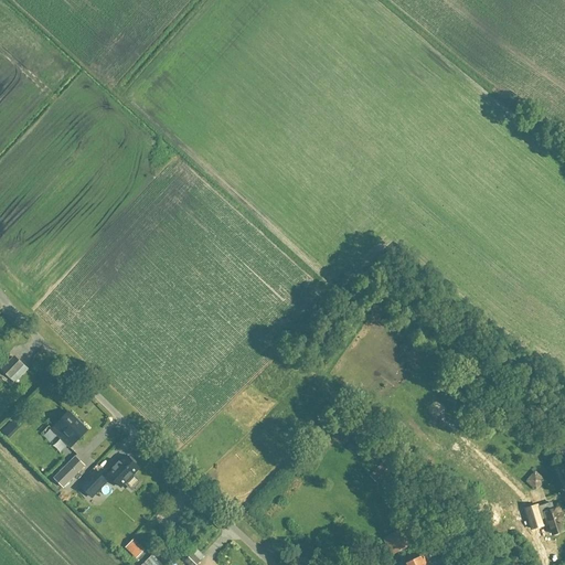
[(22,364),(14,356),(2,370),(10,377),(22,364)]
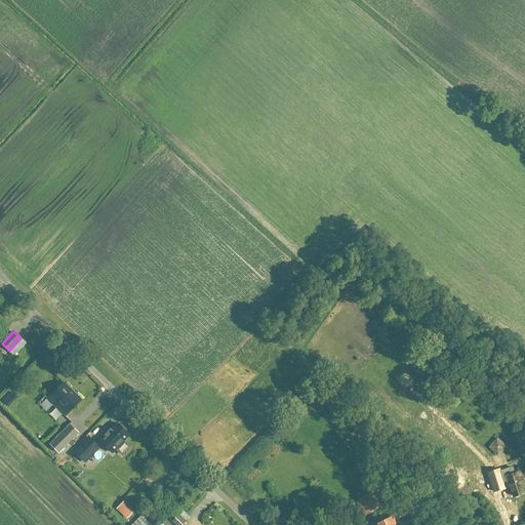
[(17,357),(27,344),(22,339),(11,353),(17,357)]
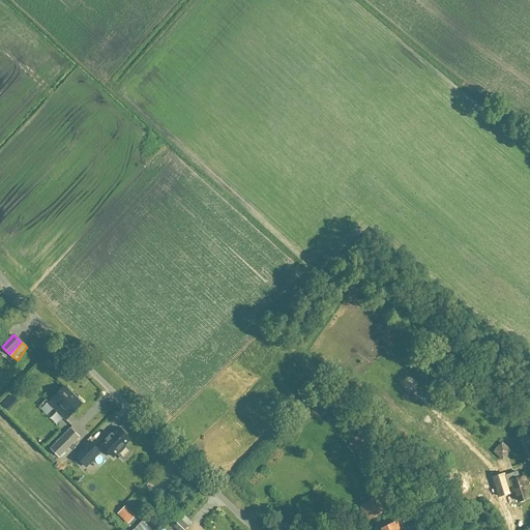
[(54,398),(53,398),(49,403),(65,419),(69,415),(70,415),(82,404),(64,386),(64,387),(65,388),(55,399),(54,398)]
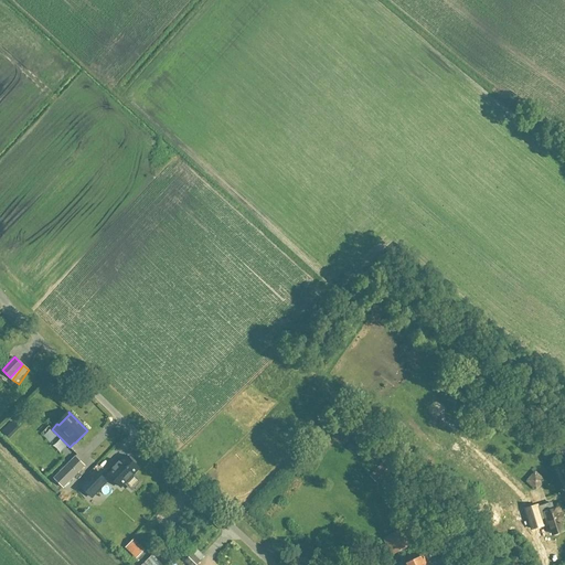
[(75,456),(68,462),(53,478),(63,487),(84,466),(75,456)]
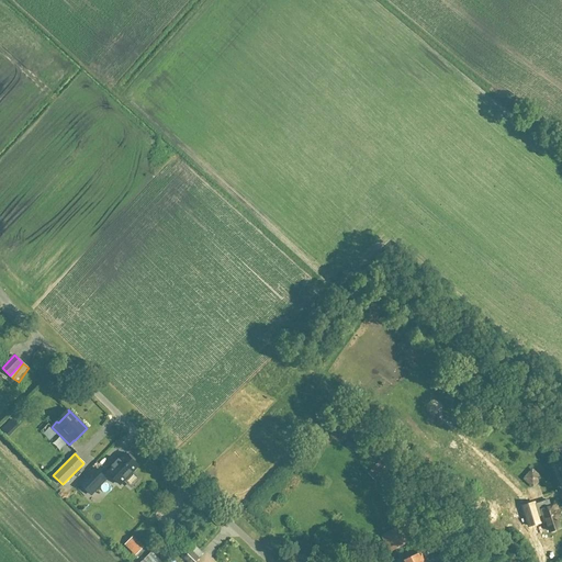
[(128,457),(125,453),(120,460),(119,459),(112,467),(113,467),(108,473),(120,485),(138,465),(136,463),(137,462),(130,454),(128,457)]
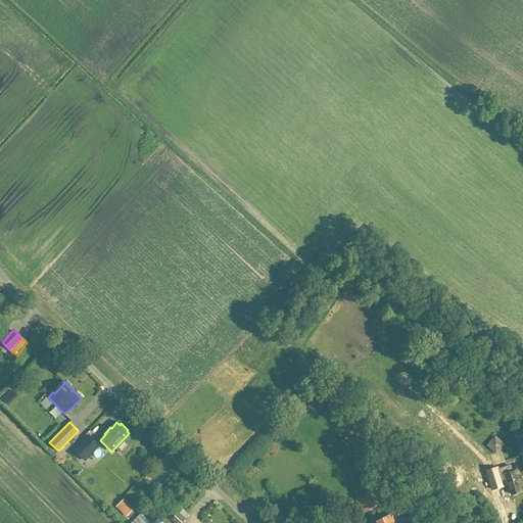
[(341,442),(349,449),(364,435),(355,427),(341,442)]
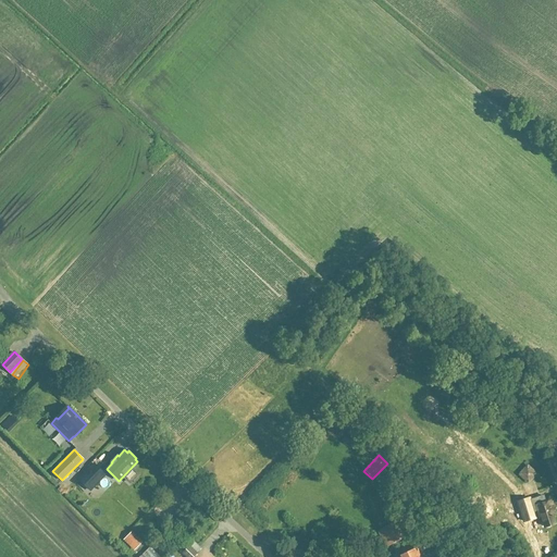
[(556,458),(547,462),(556,482),(556,458)]
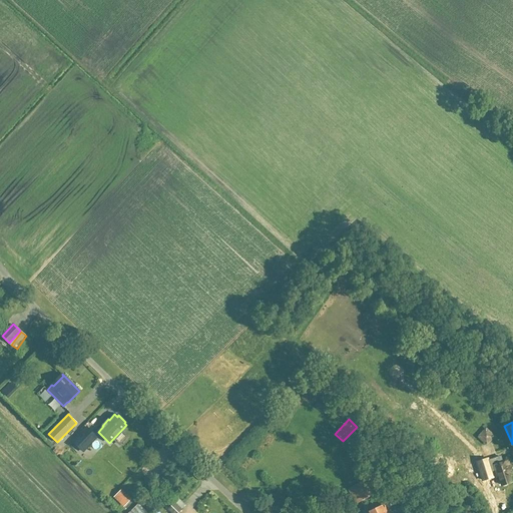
[(83,452),(97,438),(87,428),(73,442),(83,452)]
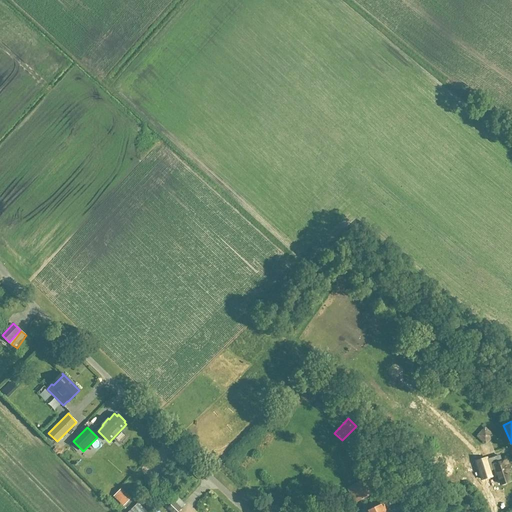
[(507,473),(510,473),(506,460),(492,464),(497,481),(500,480),(501,484),(510,481),(507,473)]
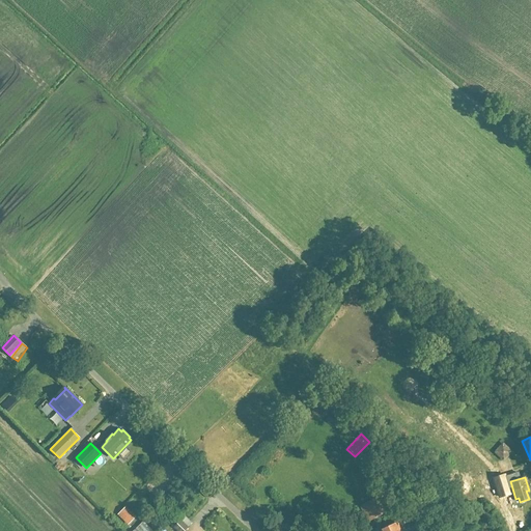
[(369,520),(391,508),(382,494),(361,506),(369,520)]
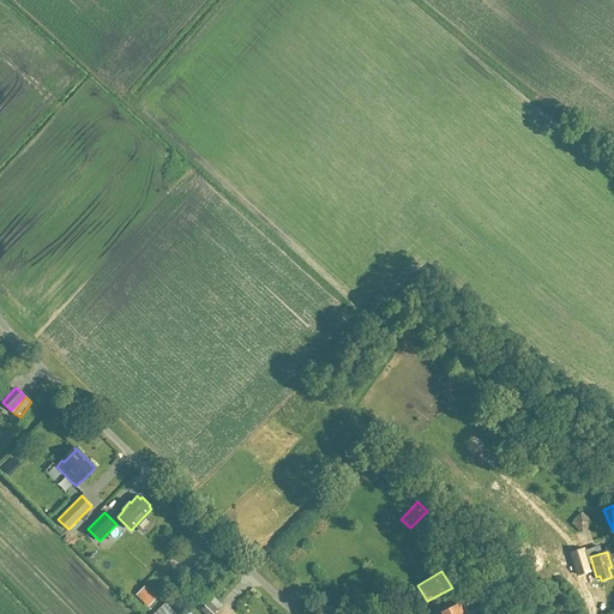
[(210,602),(200,612),(203,613),(215,613),(218,611),(210,602)]
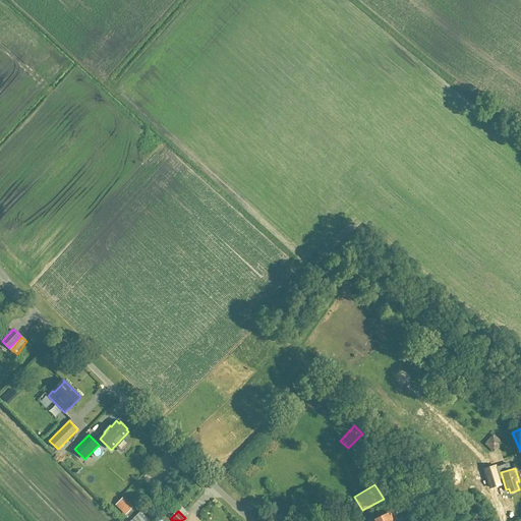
[(370,520),(394,520),(390,512),(371,520),(370,520)]
